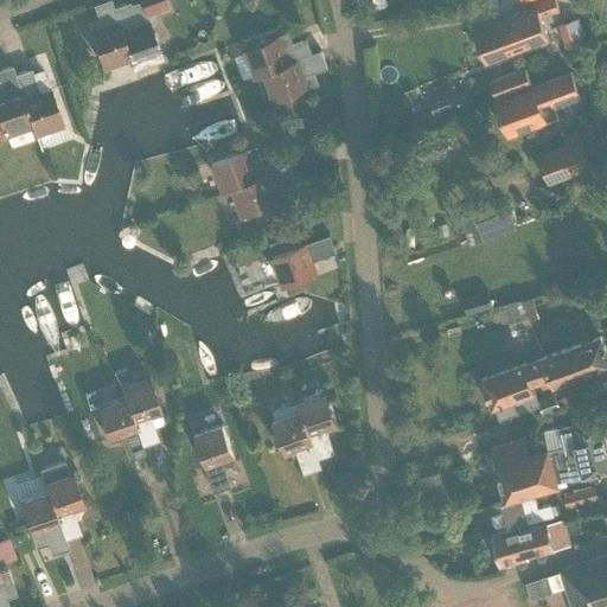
[(102,66),(129,57),(113,8),(114,8),(110,0),(107,0),(93,5),(102,30),(90,33),(102,66)]
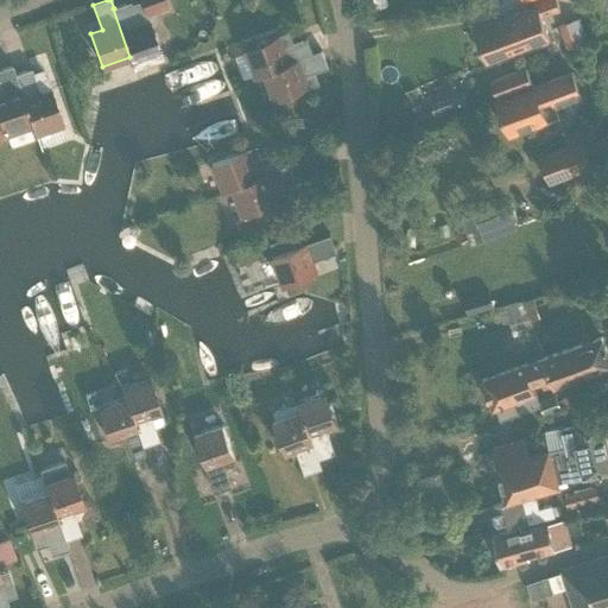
[(130,2),(114,8),(113,8),(130,57),(133,67),(162,56),(147,17),(168,10),(164,0),(139,0),(143,6),(132,10),(130,2)]
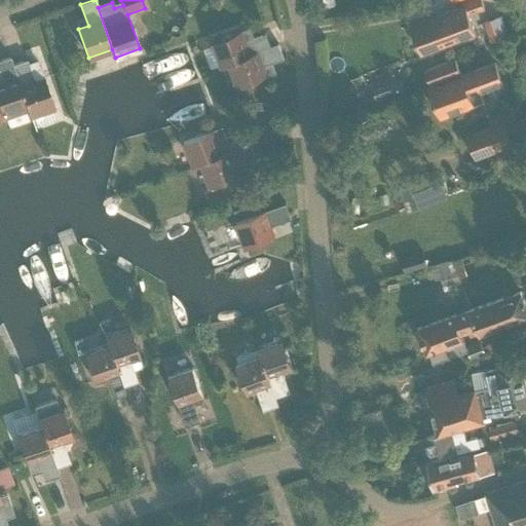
[(441,15),(451,43),(476,34),(470,15),(485,10),(481,0),(474,0),(463,4),(464,6),(441,15)]
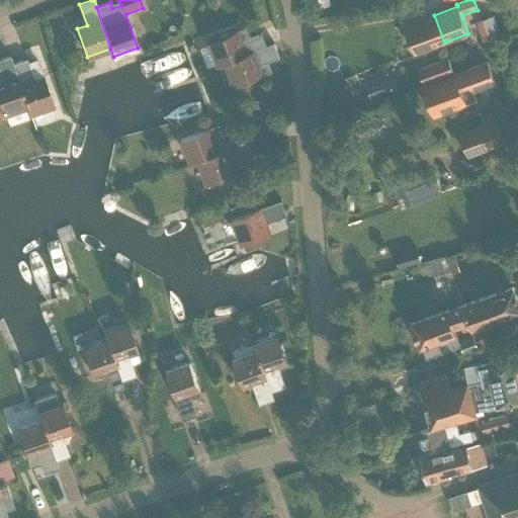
[(444,42),(434,15),(404,25),(414,54),(444,42)]
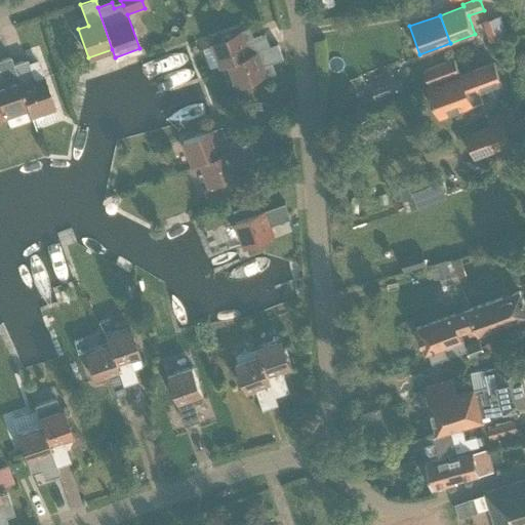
[(508,36),(499,15),(483,22),(490,42),(508,36)]
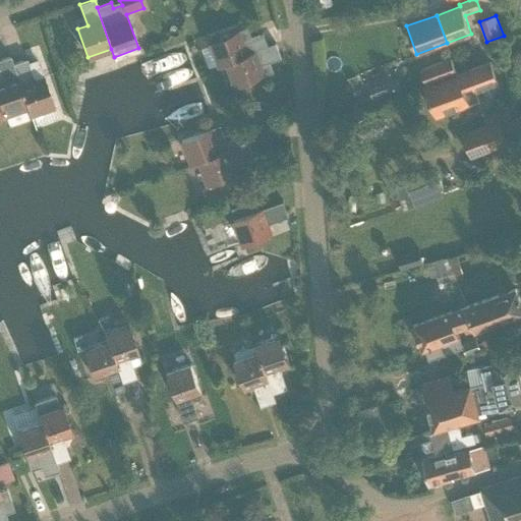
[(268,47),(263,33),(242,41),(239,31),(210,41),(219,65),(227,63),(268,47)]
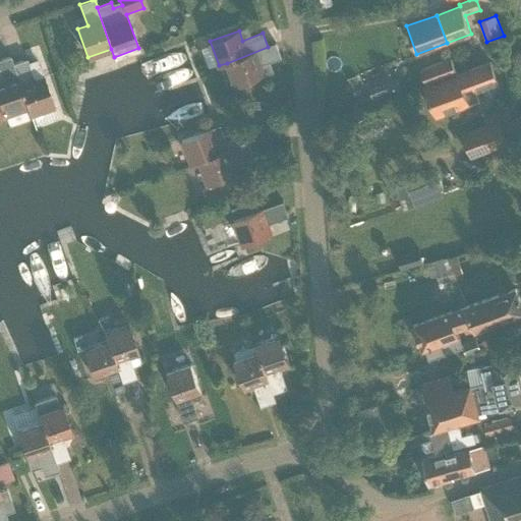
[(268,47),(227,63),(235,85),(264,75),(261,66),(281,58),(276,44),(268,47)]
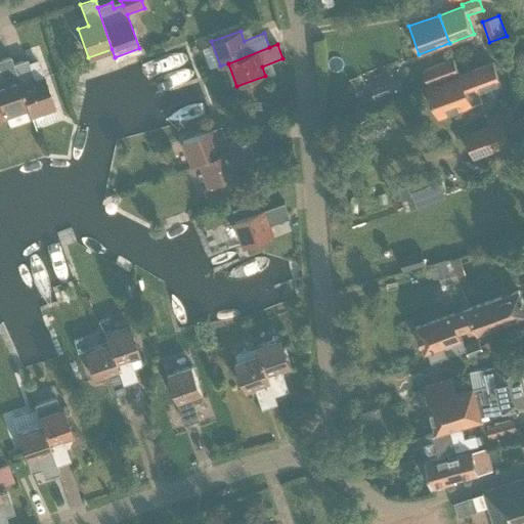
[(12,66),(13,66),(10,57),(0,60),(0,121),(6,119),(4,116),(27,107),(12,66)]
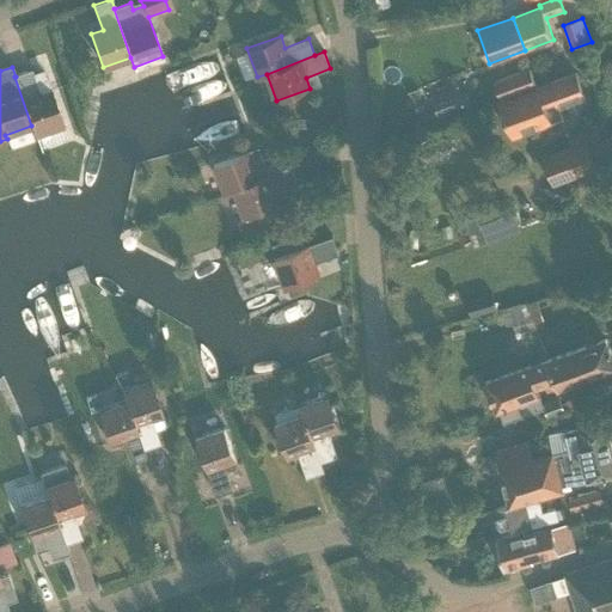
[(31,71),(16,77),(14,77),(31,126),(35,135),(63,124),(51,91),(40,95),(31,71)]
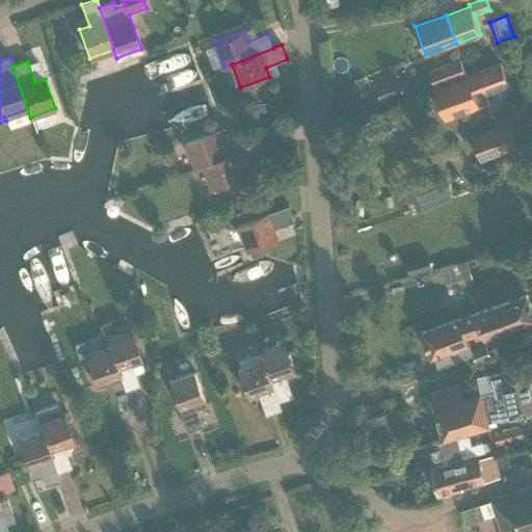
[(433,87),(459,78),(453,63),(428,73),(433,87)]
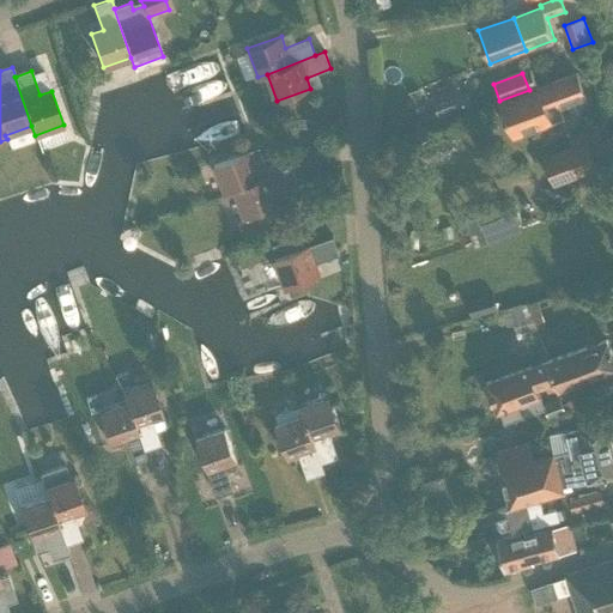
[(576,74),(536,90),(501,105),(515,140),(552,125),(565,119),(562,109),(587,98),(576,74)]
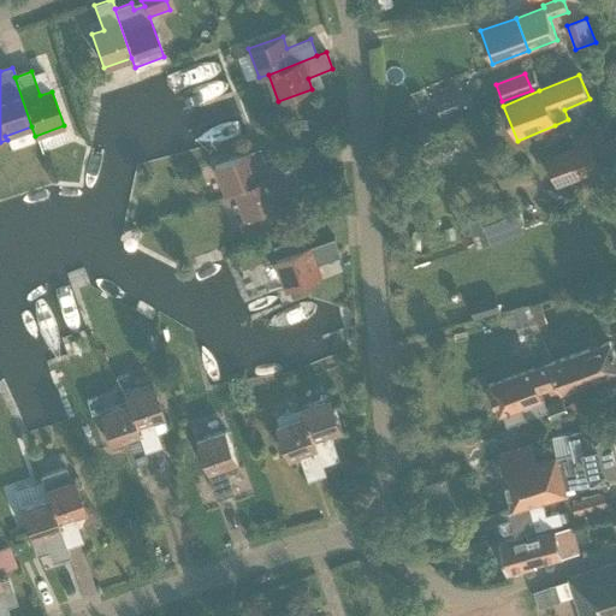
[(602,170),(591,141),(546,158),(557,187),(602,170)]
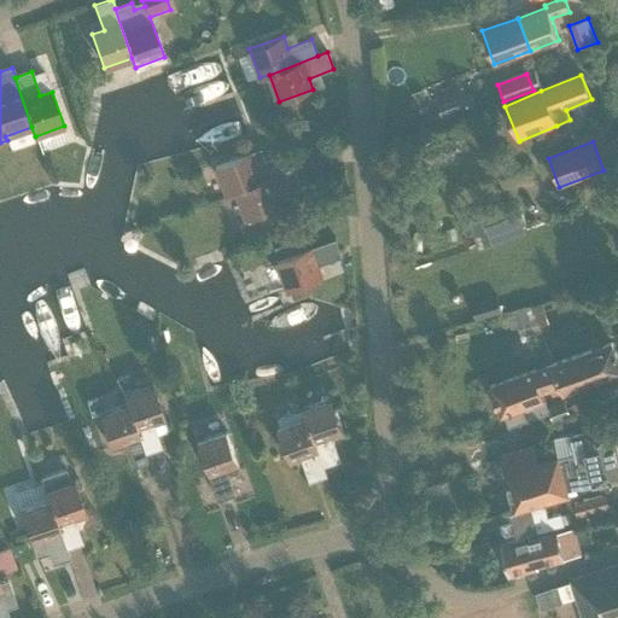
[(227,194),(237,191),(235,190),(286,172),(285,170),(279,155),(255,164),(251,152),(216,165),(227,194)]
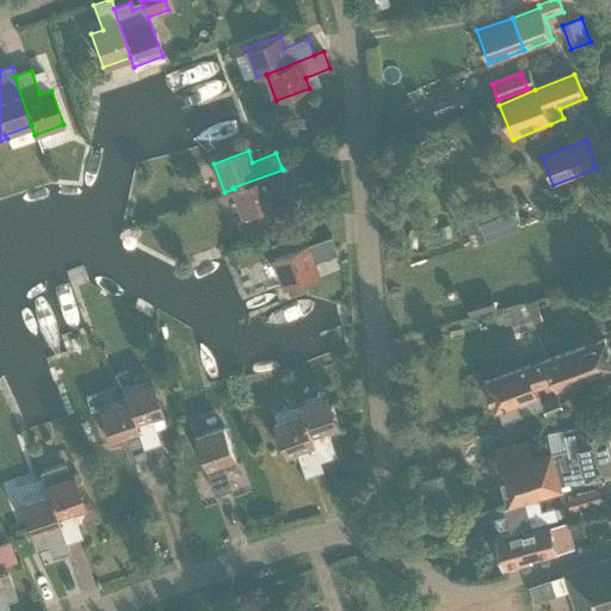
[(233,187),(234,189),(244,216),(277,203),(273,192),(297,183),(290,166),(282,168),(283,170),(233,187)]
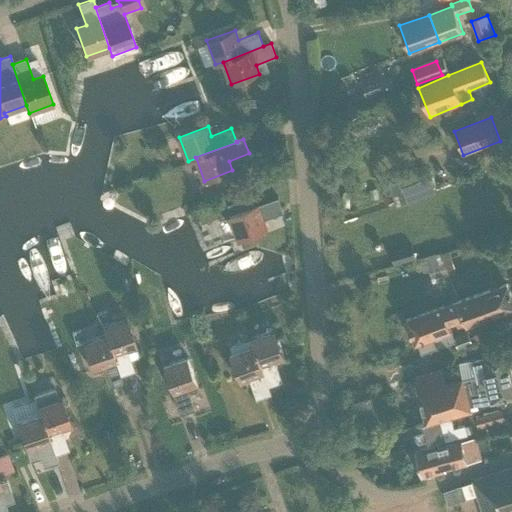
[(435,192),(427,169),(399,179),(407,202),(435,192)]
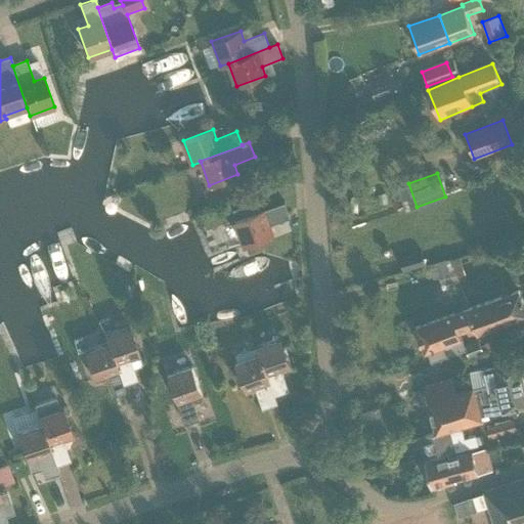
[(461,192),(463,202),(485,195),(482,186),(461,192)]
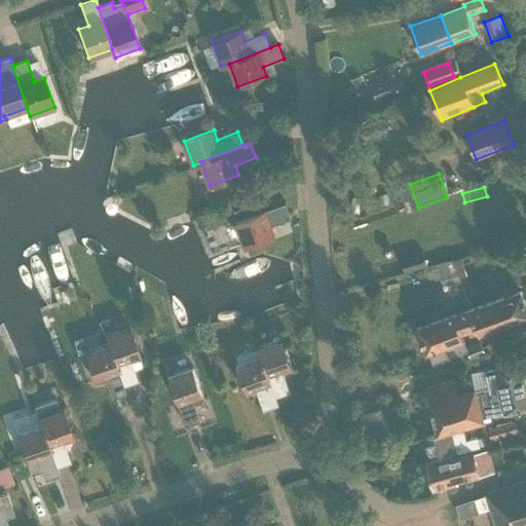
[(270,226),(291,219),(286,204),(235,222),(245,247),(273,236),(270,226)]
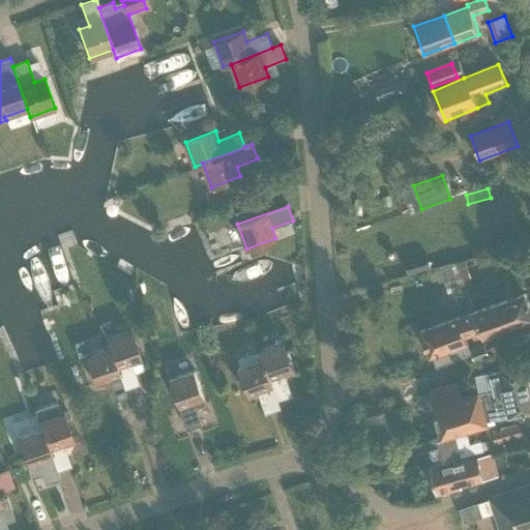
[(430,267),(425,254),(404,260),(407,273),(430,267)]
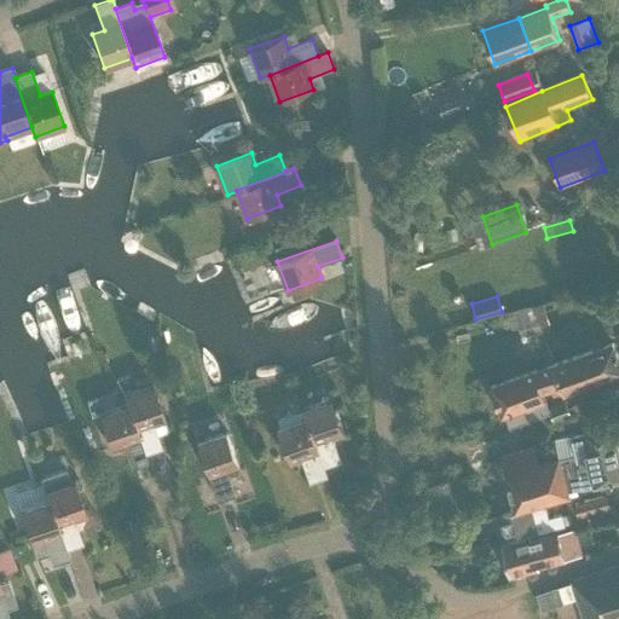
[(548,324),(542,304),(532,307),(538,328),(548,324)]
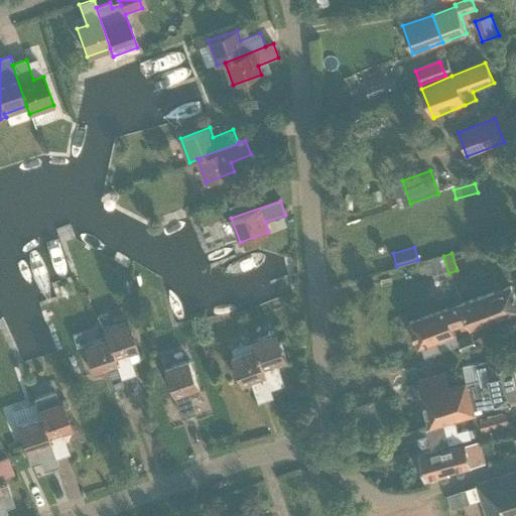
[(461,304),(469,327),(470,330),(515,312),(515,302),(510,286),(461,304)]
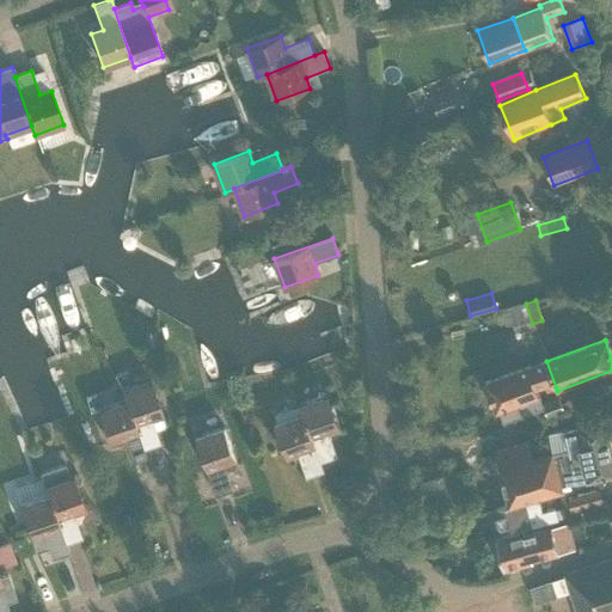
[(556,387),(546,361),(485,383),(496,412),(500,411),(503,422),(522,416),(543,409),(536,389),(544,385),(546,391),(556,387)]
